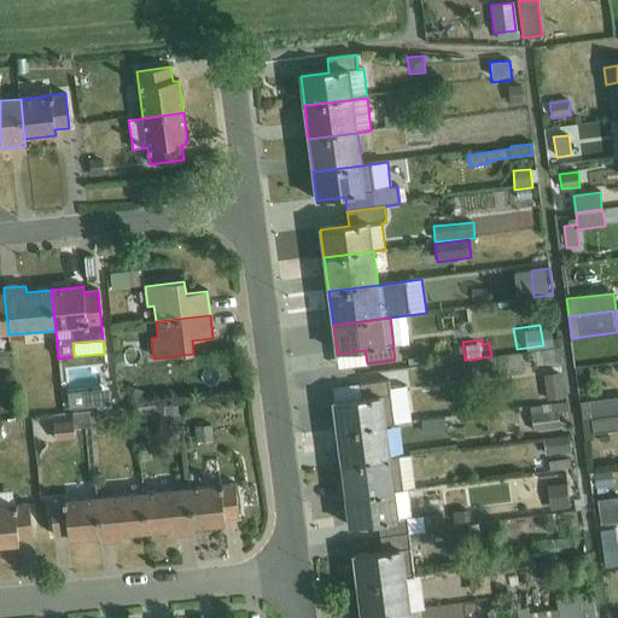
[(327,365),(357,366),(357,356),(327,354),(327,365)]
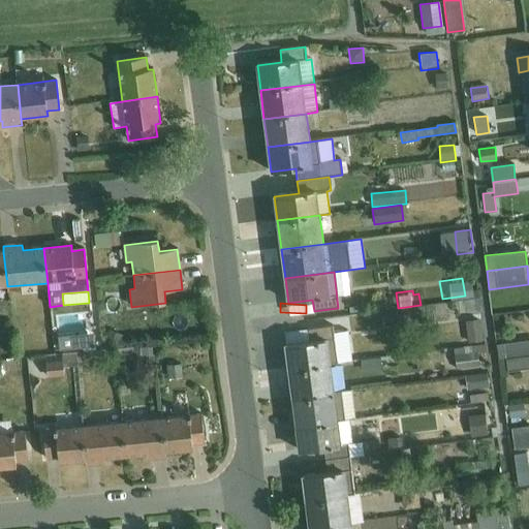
[(406,312),(383,314),(385,324),(407,321),(406,312)]
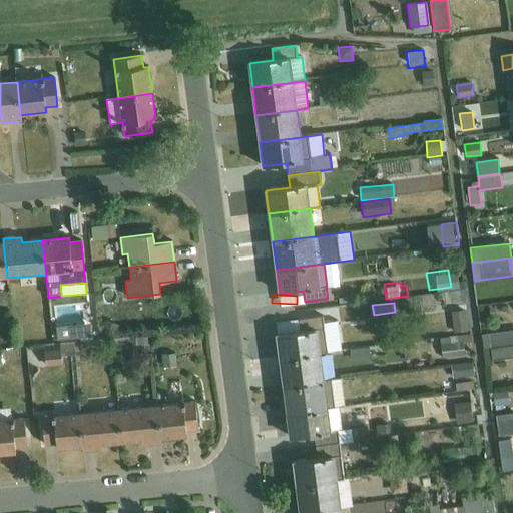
[(465,310),(451,312),(454,333),(468,331),(465,310)]
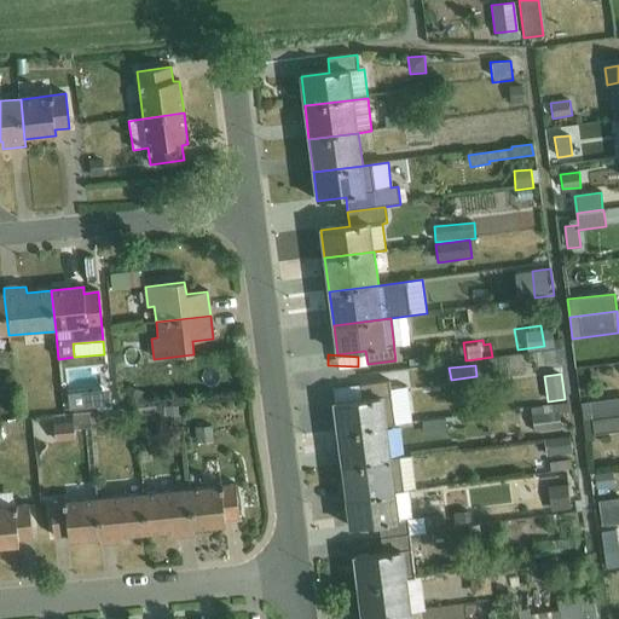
[(337,433),(387,426),(395,424),(389,381),(360,386),(362,400),(334,404),(337,433)]
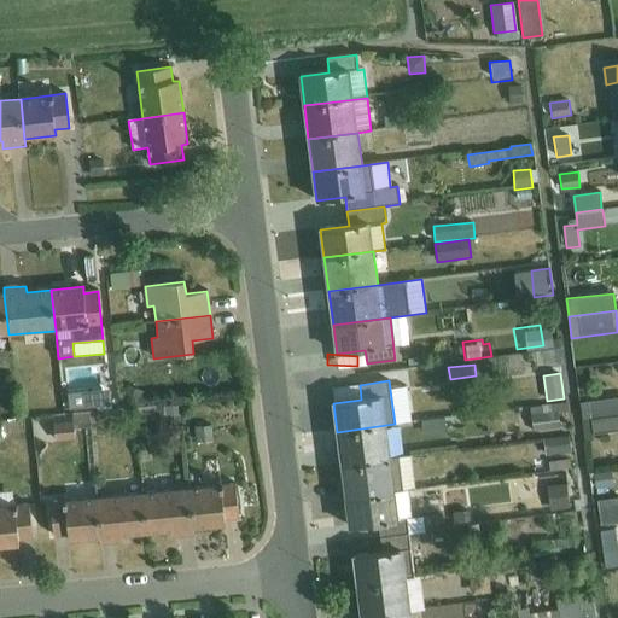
[(127,384),(121,396),(139,406),(145,394),(127,384)]
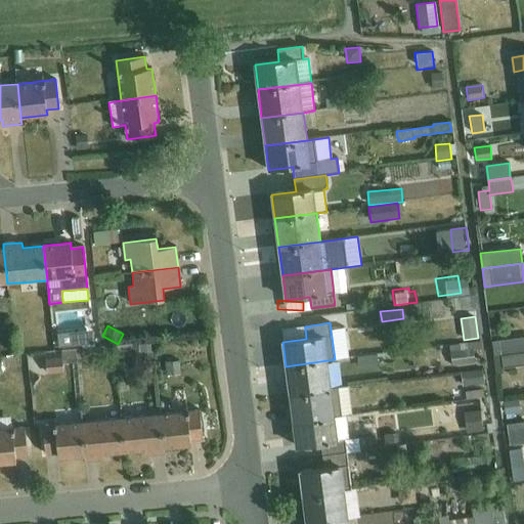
[(89,328),(57,331),(58,345),(67,344),(68,350),(89,348),(89,341),(90,341),(89,328)]
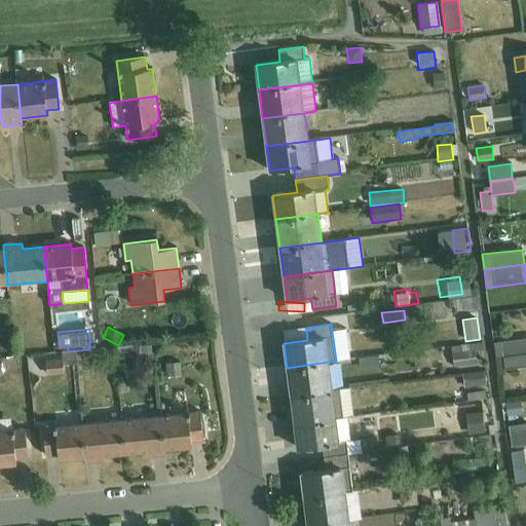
[(346,329),(332,331),(336,361),(350,359),(346,329)]
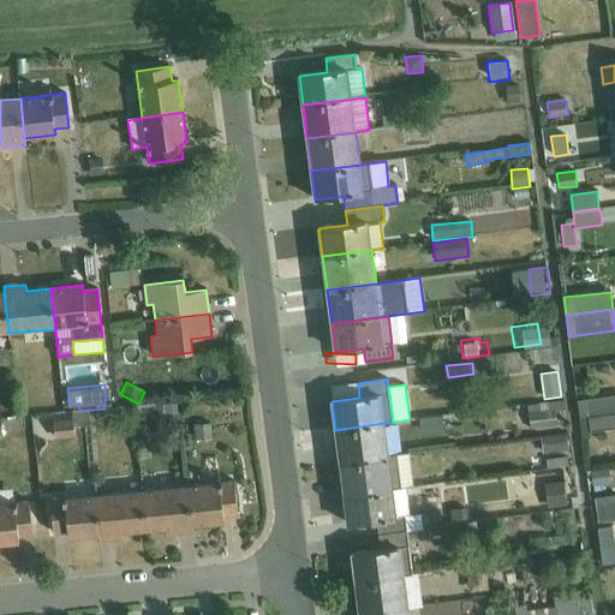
[(589,418),(614,415),(614,395),(586,399),(589,418)]
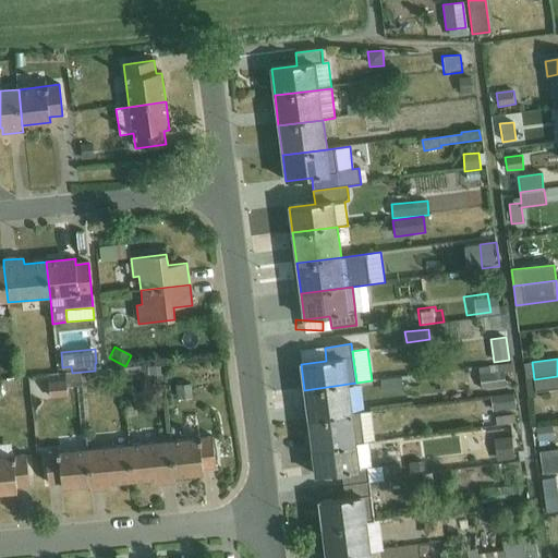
[(489,374),(480,375),(482,390),(506,387),(504,373),(513,372),(512,363),(488,366),(489,374)]
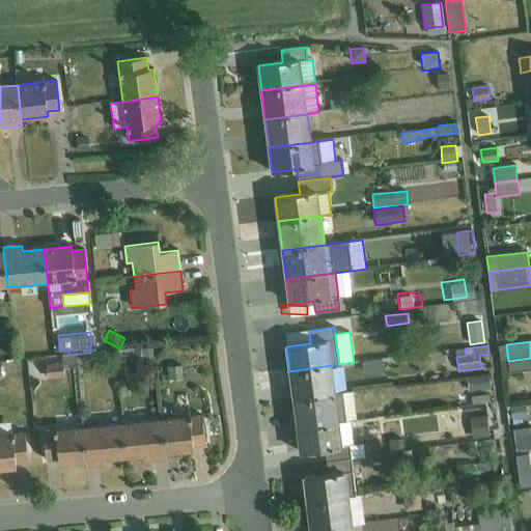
[(147,348),(116,351),(117,360),(147,358),(147,348)]
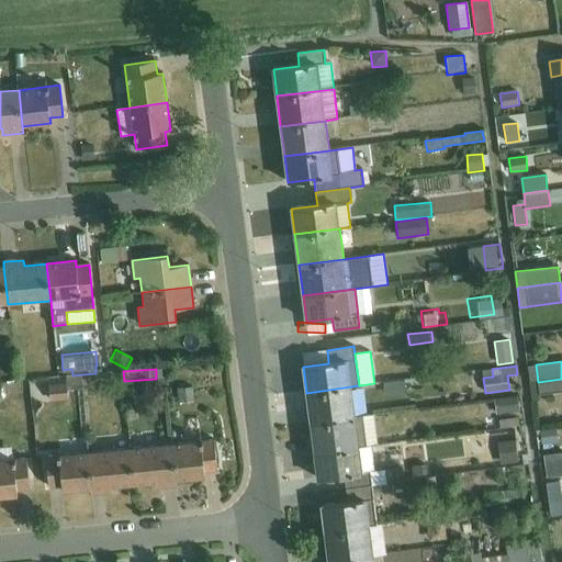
[(67,384),(49,385),(51,402),(68,401),(68,391),(82,389),(80,377),(66,378),(67,384)]
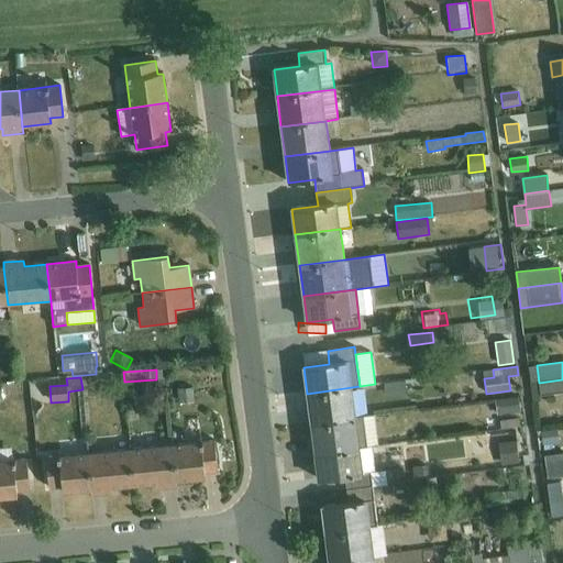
[(562,379),(539,383),(530,384),(532,400),(541,399),(540,395),(562,392),(562,379)]
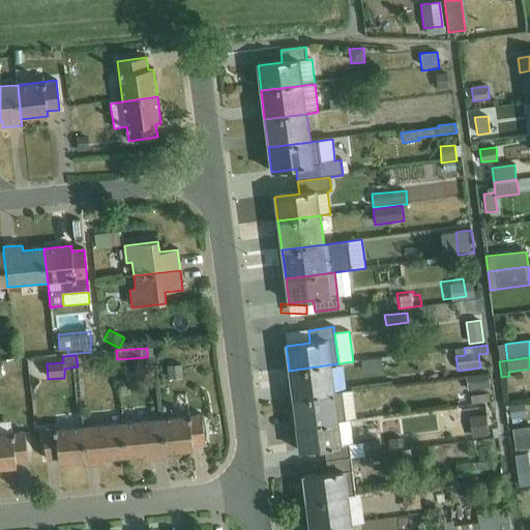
[(380,358),(359,360),(361,373),(382,371),(380,358)]
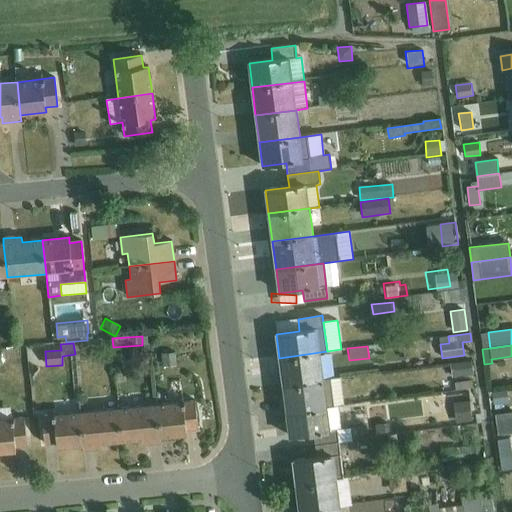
[(320,352),(279,358),(283,385),(324,379),(320,352)]
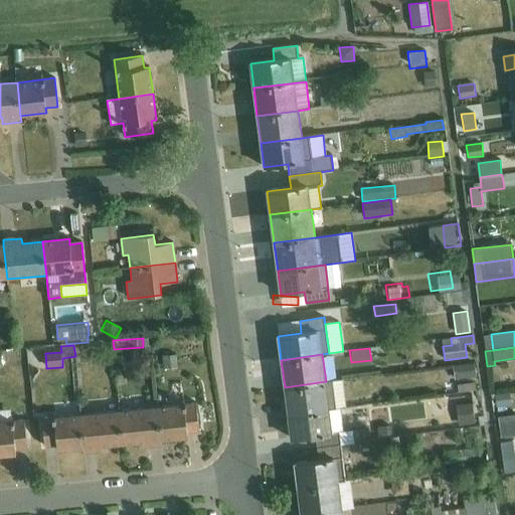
[(177,355),(162,356),(163,369),(178,368),(177,355)]
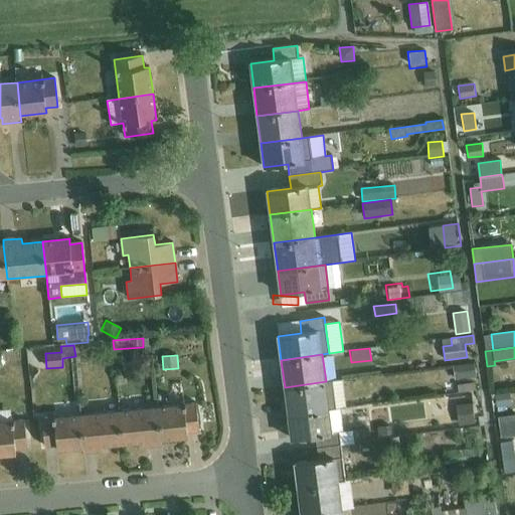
[(433,363),(434,381),(446,381),(446,363),(433,363)]
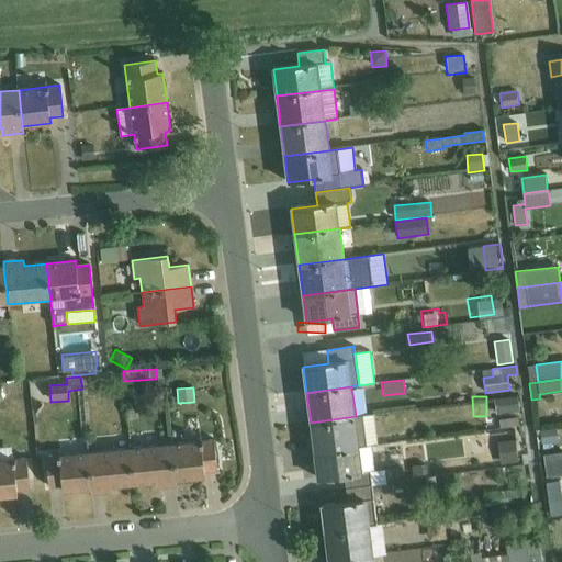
[(517,396),(494,400),(496,415),(519,412),(517,396)]
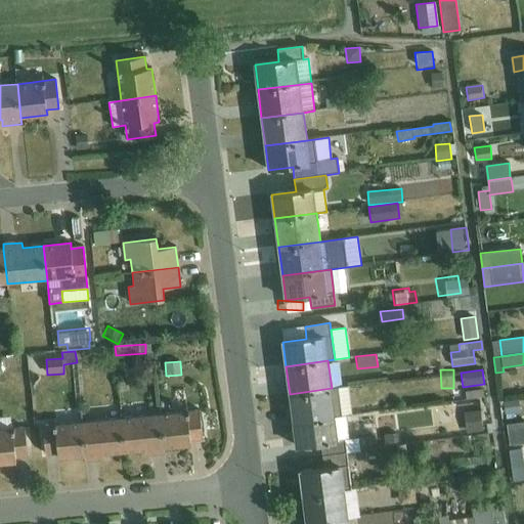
[(293,423),(346,416),(352,415),(348,386),(332,388),(290,394),(293,423)]
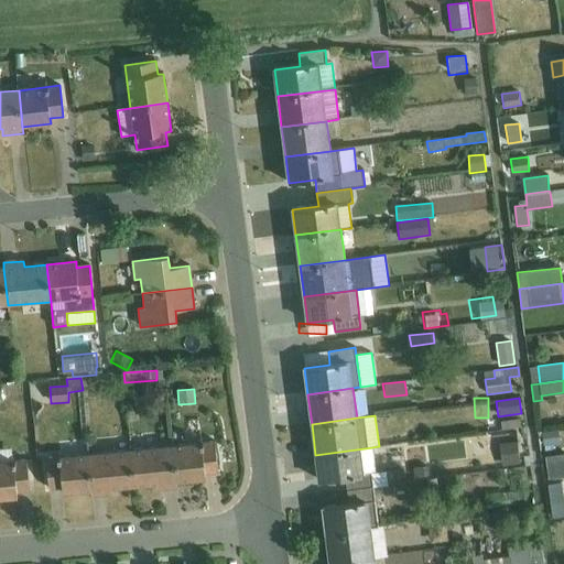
[(91,491),(88,455),(87,442),(60,444),(62,456),(46,458),(50,489),(62,488),(63,494),(91,491)]
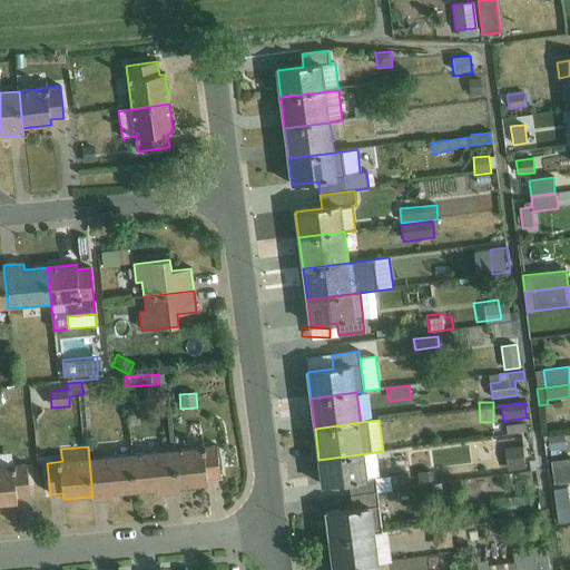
[(176,451),(179,488),(207,485),(207,479),(220,478),(217,446),(176,451)]
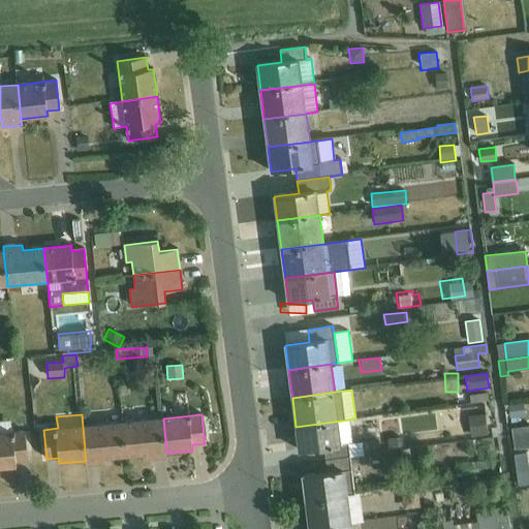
[(485,414),(468,416),(471,437),(488,435),(485,414)]
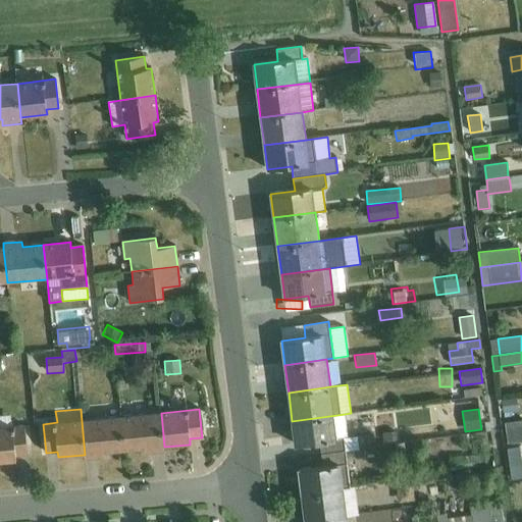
[(120,417),(123,451),(145,449),(146,454),(164,452),(164,447),(161,413),(120,417)]
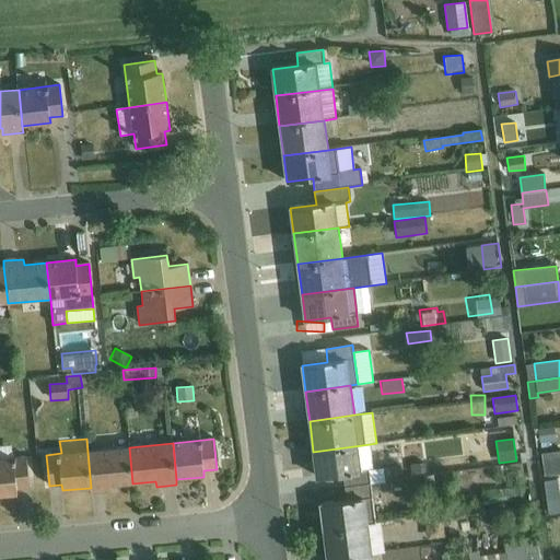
[(370,444),(313,452),(316,478),(342,475),(345,487),(380,482),(399,480),(397,467),(373,469),(370,444)]
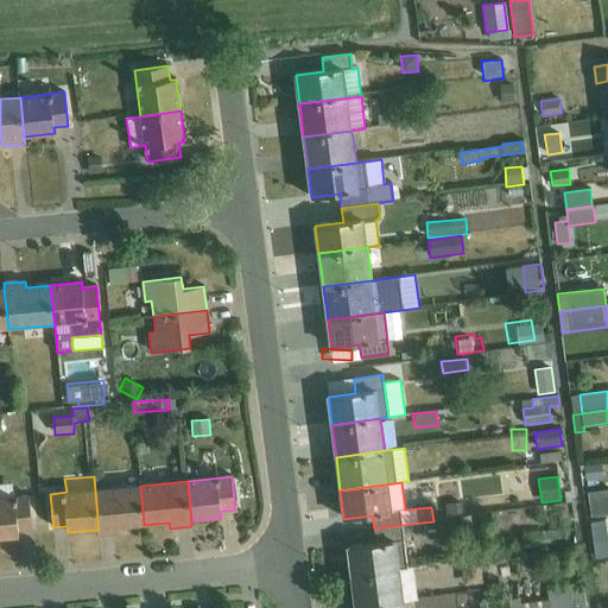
[(0,539),(19,538),(18,531),(32,530),(29,496),(13,498),(12,485),(0,485),(0,539)]
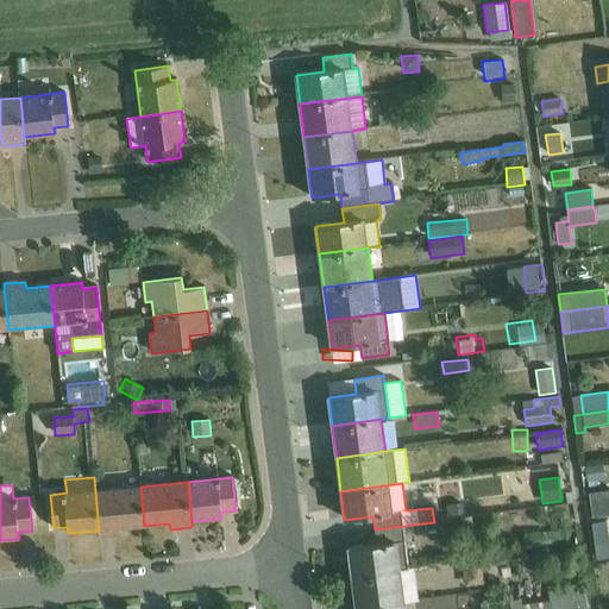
[(95,491),(99,531),(99,537),(121,534),(120,528),(144,526),(140,487),(95,491)]
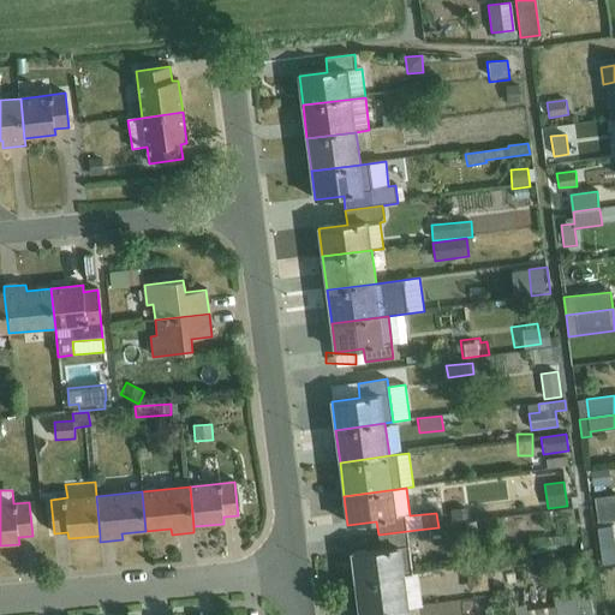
[(614,495),(595,499),(597,521),(614,519),(614,495)]
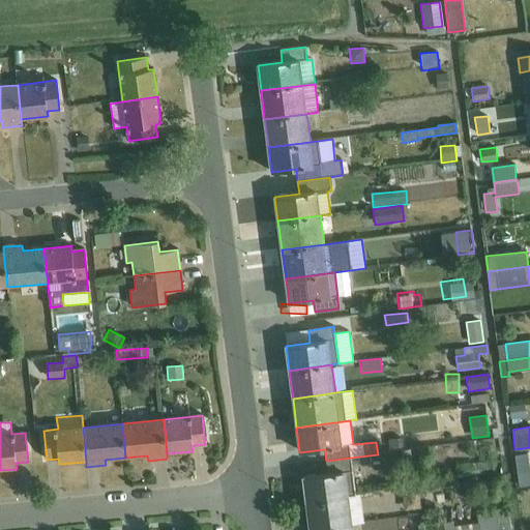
[(359,457),(326,461),(327,474),(303,477),(306,502),(349,496),(355,495),(351,465),(360,464),(359,457)]
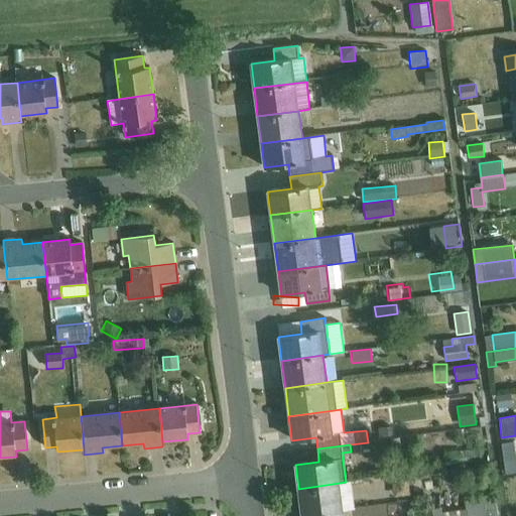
[(480,448),(442,453),(444,466),(482,462),(480,448)]
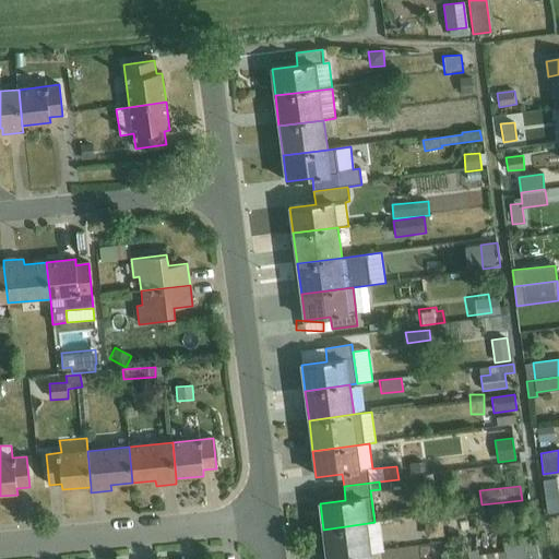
[(558,498),(546,500),(549,515),(558,513),(558,498)]
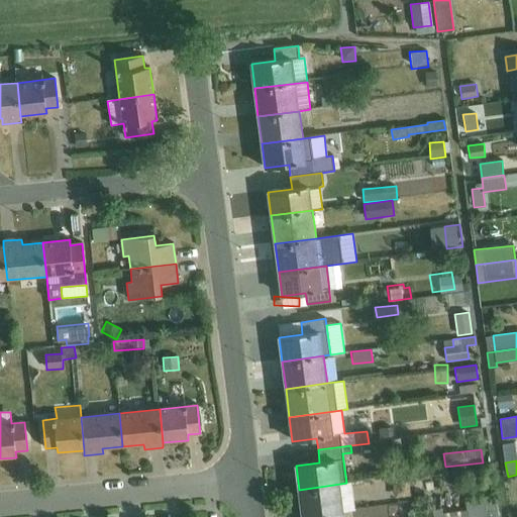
[(408,476),(392,478),(394,498),(410,497),(408,476)]
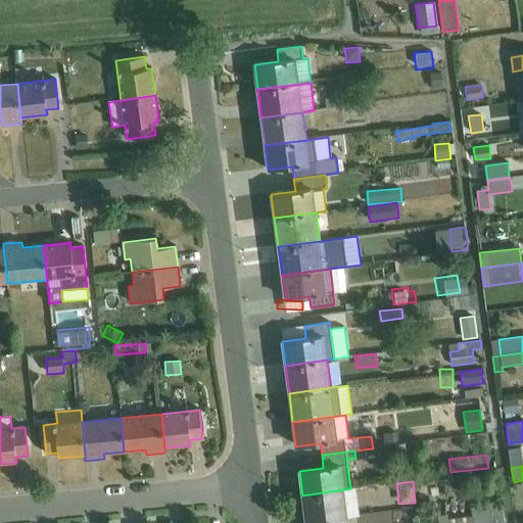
[(344,489),(302,495),(305,522),(307,522),(347,518),(344,489)]
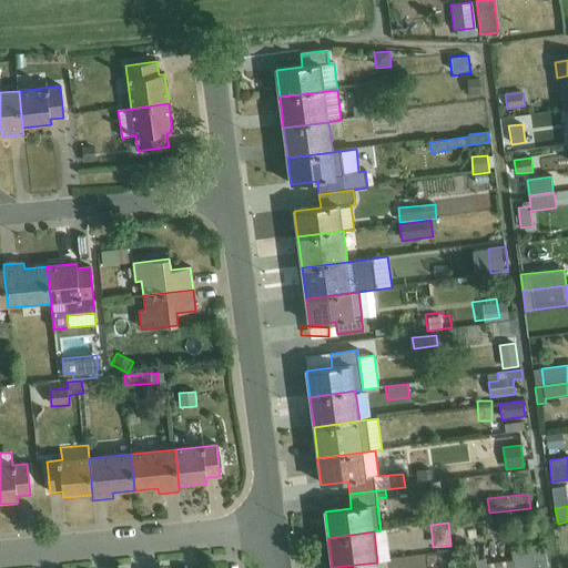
[(511,560),(511,567),(547,567),(545,545),(531,546),(530,541),(509,545),(511,560)]
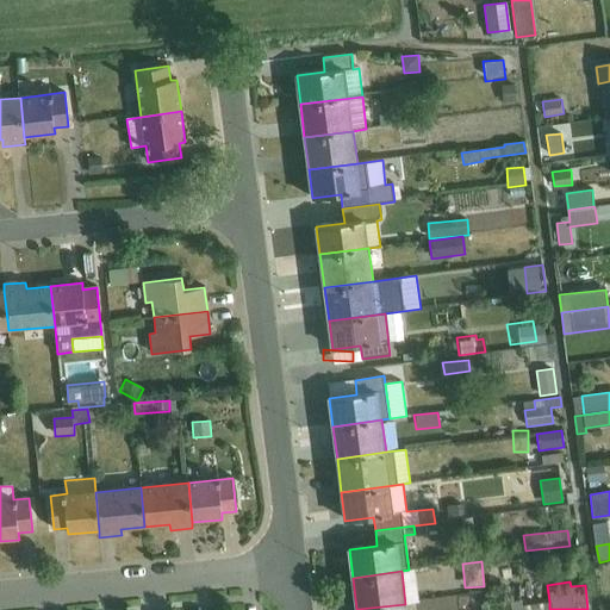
[(549,609),(549,602),(522,607),(521,599),(500,603),(500,609),(549,609)]
